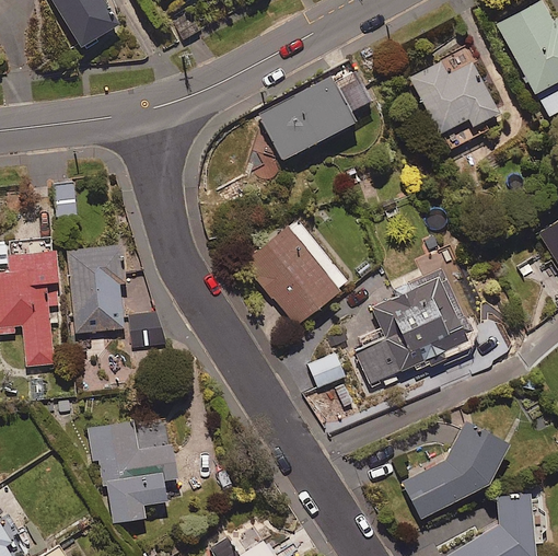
[(117,22),(104,0),(53,0),(80,44),(117,22)]
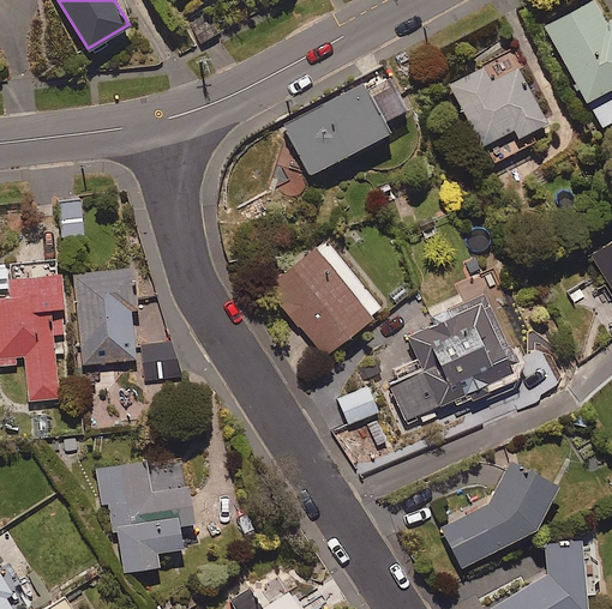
[(169,0),(183,19),(210,0),(169,0)]
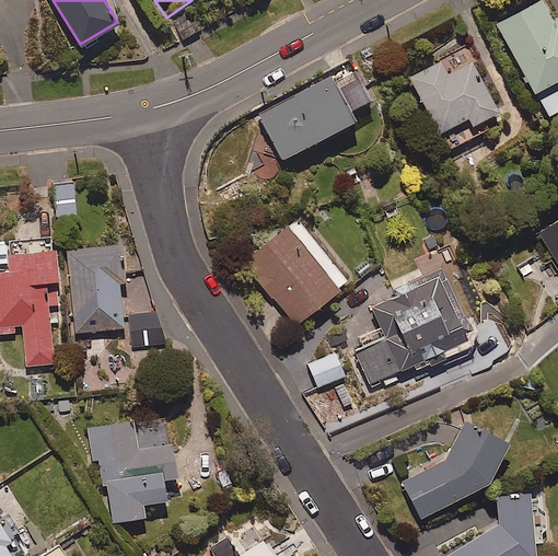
[(554,20),(542,0),(537,0),(496,24),(534,90),(557,76),(557,89),(539,100),(549,116),(557,111),(557,18),(554,20)]
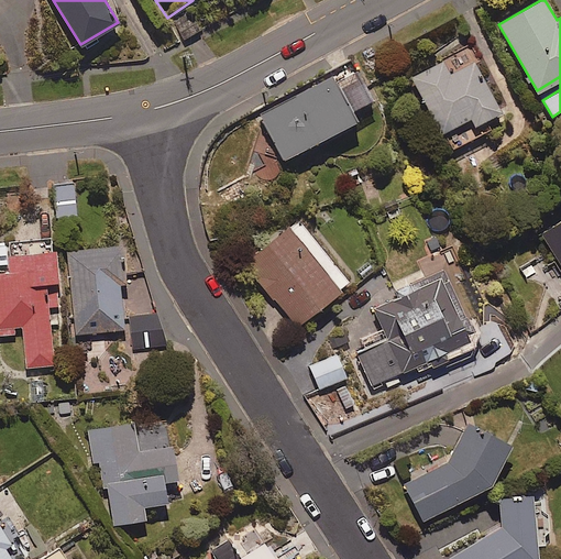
[(501,112),(470,51),(414,79),(440,132),(448,129),(458,148),(492,130),(486,119),(501,112)]
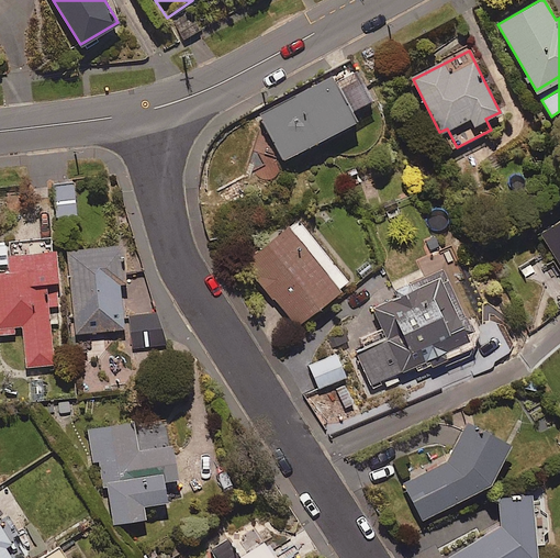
[(378,109),(362,80),(340,92),(337,86),(266,124),(290,169),(362,130),(357,120),(378,109)]
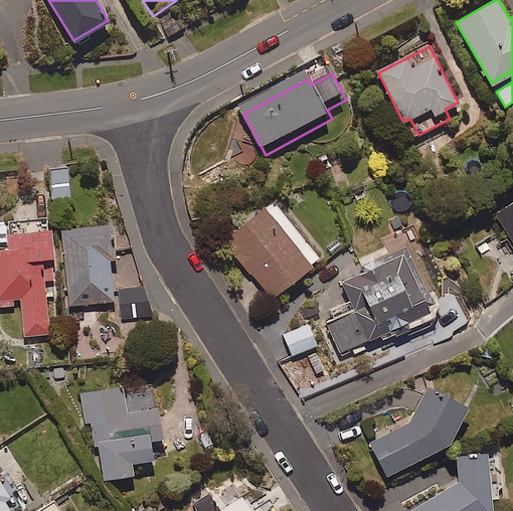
[(68,169),(49,170),(50,197),(69,197),(68,169)]
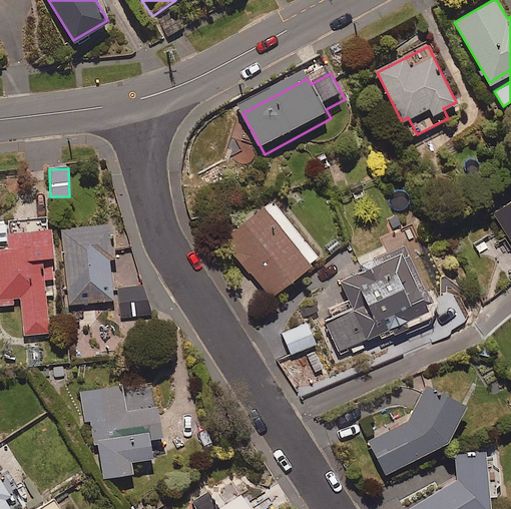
[(318,257),(270,198),(221,239),(271,297),(318,257)]
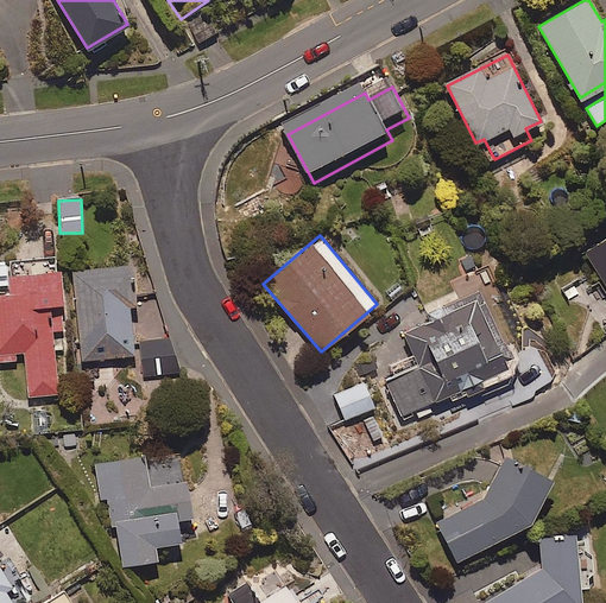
[(605,235),(584,251),(605,286),(605,235)]
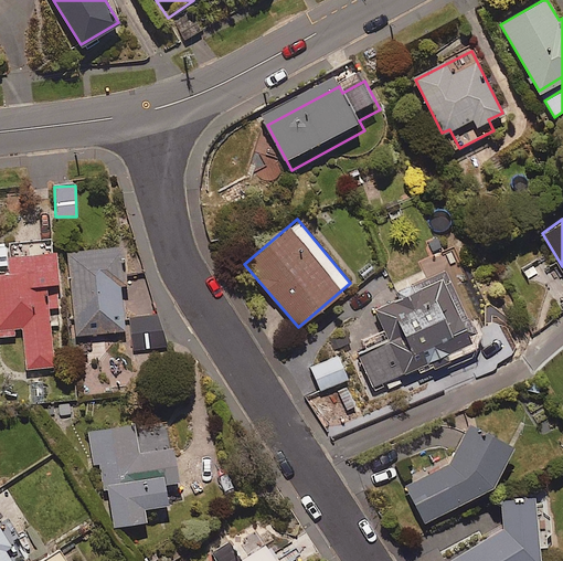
[(59,282),(54,239),(9,243),(12,271),(0,272),(0,338),(23,336),(27,370),(54,367),(49,310),(60,309),(59,294),(44,296),(43,284),(59,282)]
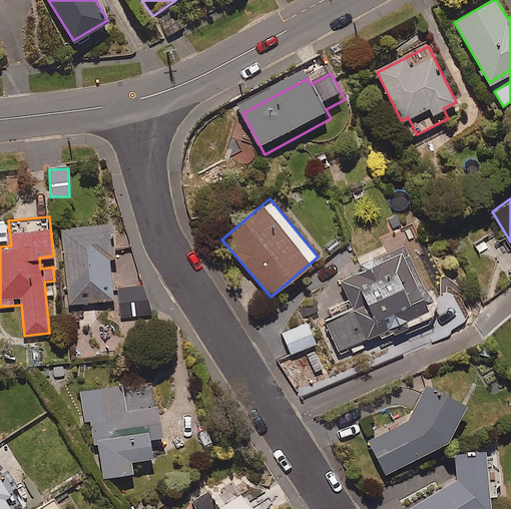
[(114,258),(111,224),(62,228),(69,305),(113,301),(109,258),(114,258)]
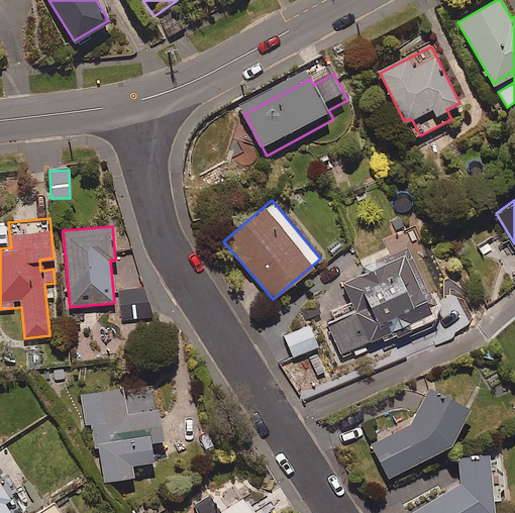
[(436,316),(406,248),(359,269),(354,257),(332,267),(335,273),(320,280),(329,300),(319,305),(342,357),(436,316)]
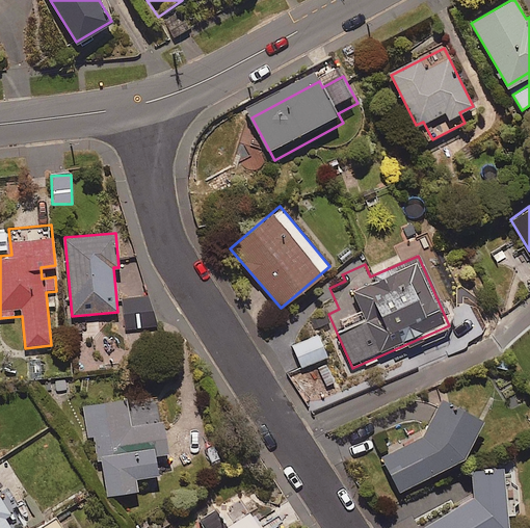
[(156,330),(151,297),(123,300),(127,333),(156,330)]
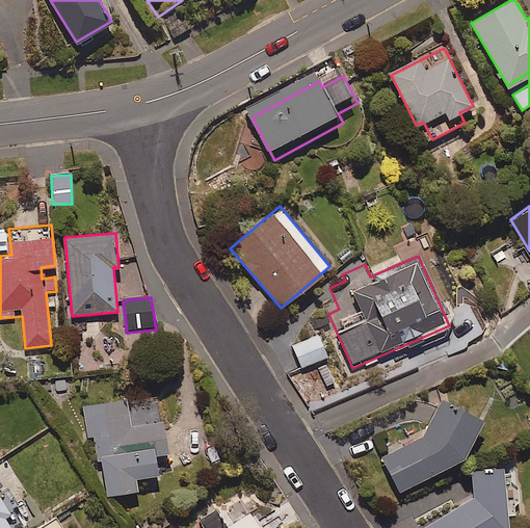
[(327,358),(318,336),(293,347),(302,369),(327,358)]
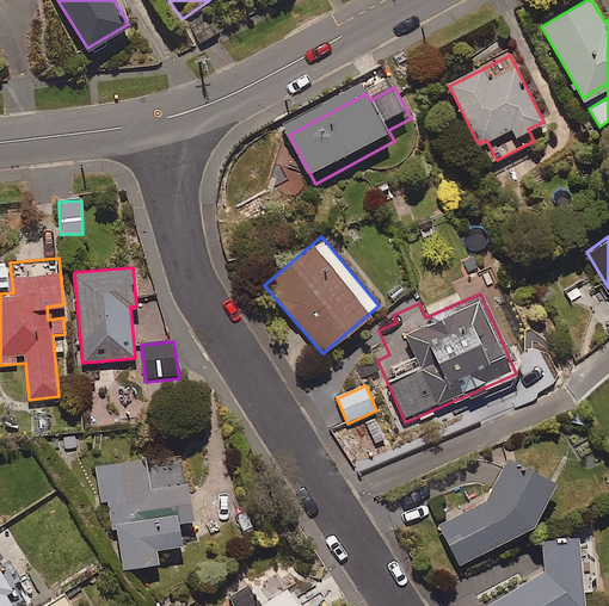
[(523,474),(512,456),(505,459),(484,500),(438,526),(460,564),(533,523),(549,489),(536,467),(523,474)]
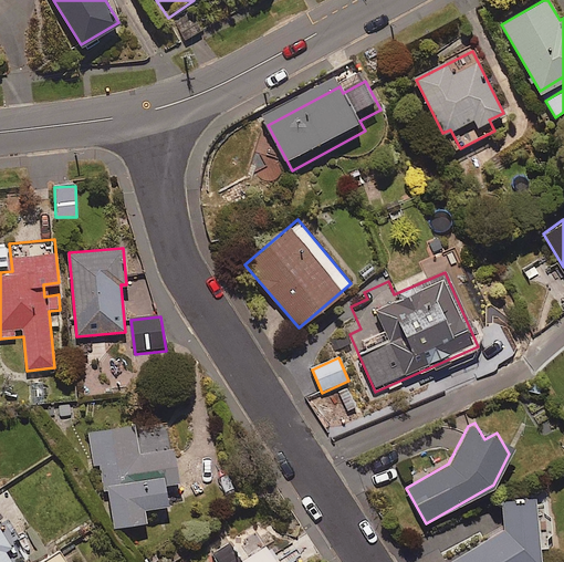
[(137,445),(135,426),(90,433),(94,464),(100,464),(104,492),(107,491),(113,527),(146,521),(144,508),(167,503),(164,485),(178,482),(173,447),(147,451),(146,444),(137,445)]
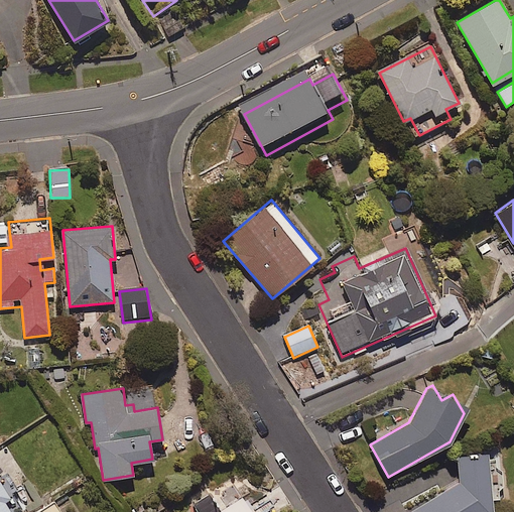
[(504,485),(503,471),(498,468),(497,458),(488,459),(487,450),(457,453),(459,483),(411,511),(493,511),(492,501),(499,500),(499,491),(504,485)]
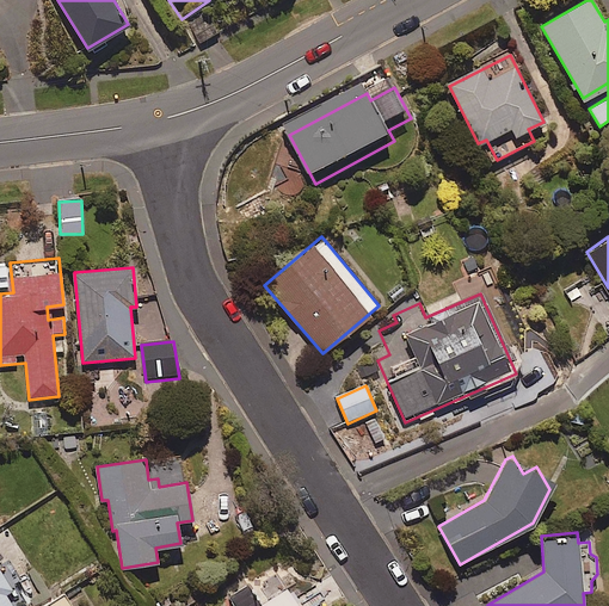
[(24,603),(0,557),(0,605),(19,605),(24,603)]
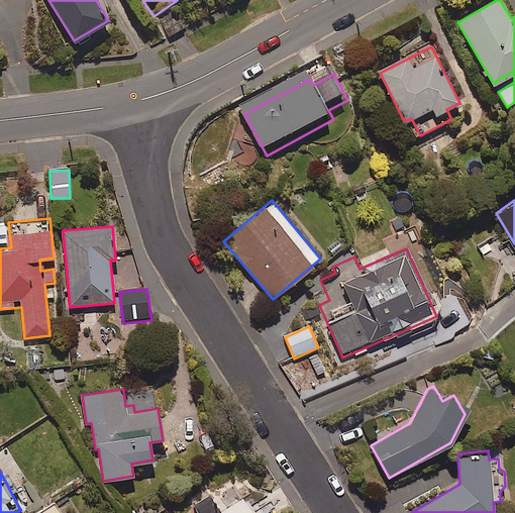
[(252,512),(234,482),(183,512),(252,512)]
